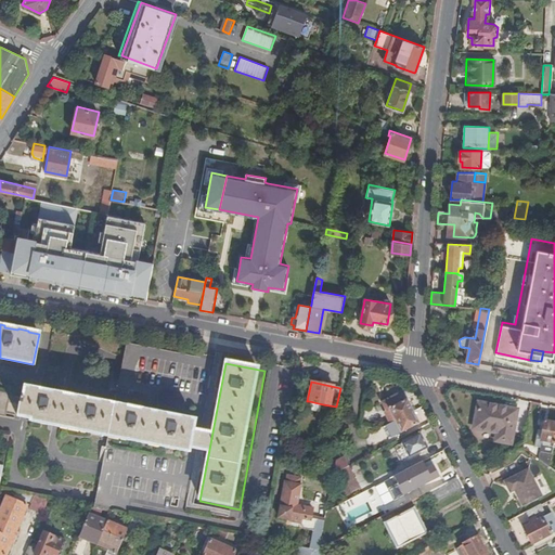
[(85,402),(42,394),(37,422),(80,431),(85,402)]
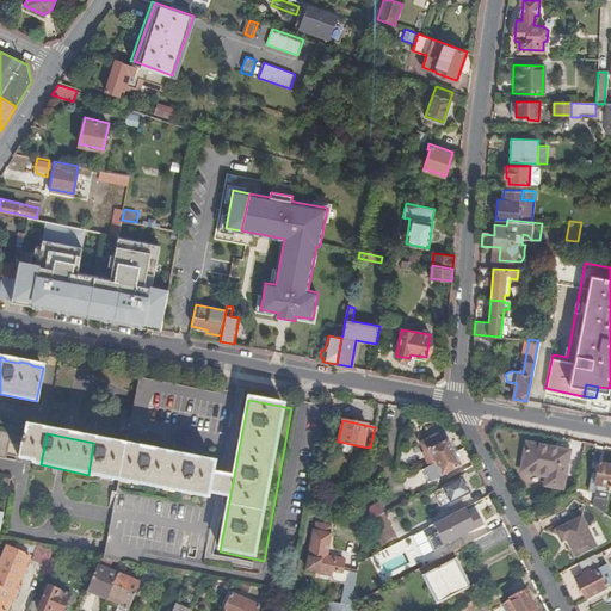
[(429,485),(462,467),(448,440),(445,442),(440,433),(420,444),(425,452),(427,451),(436,464),(421,471),(429,485)]
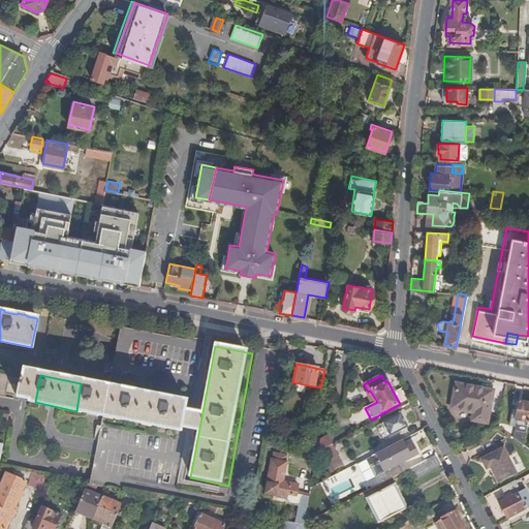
[(308,385),(294,382),(293,391),(307,393),(308,385)]
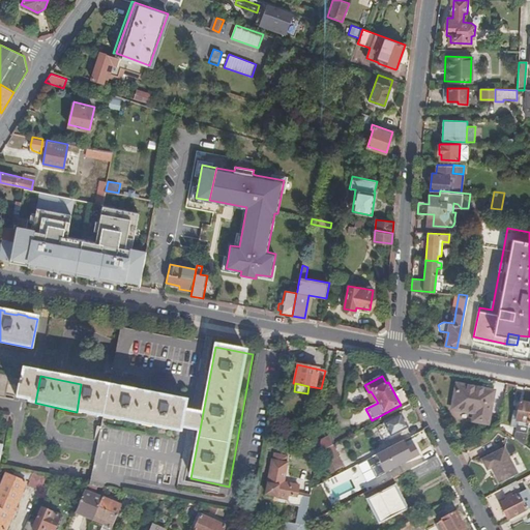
[(123,391),(81,384),(77,412),(117,422),(123,391)]
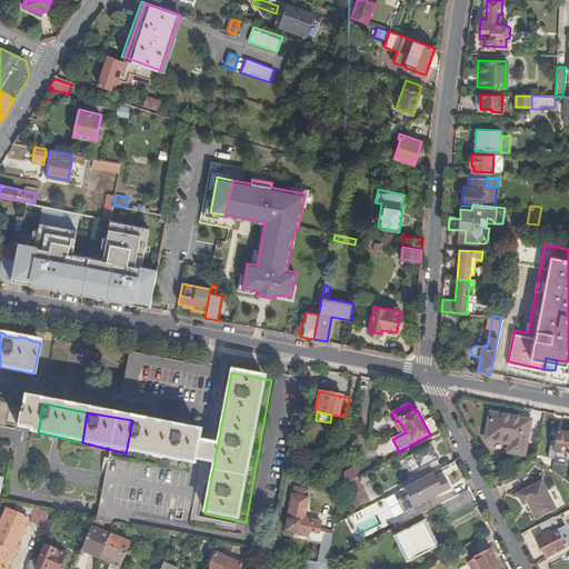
[(529,421),(490,413),(485,439),(509,445),(507,452),(522,455),(529,421)]
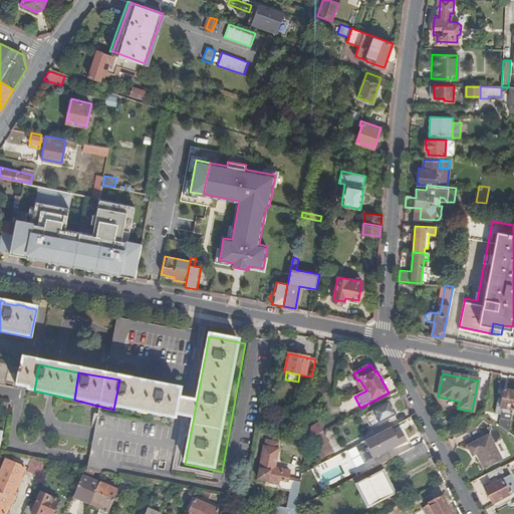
[(155,387),(119,379),(113,410),(149,417),(155,387)]
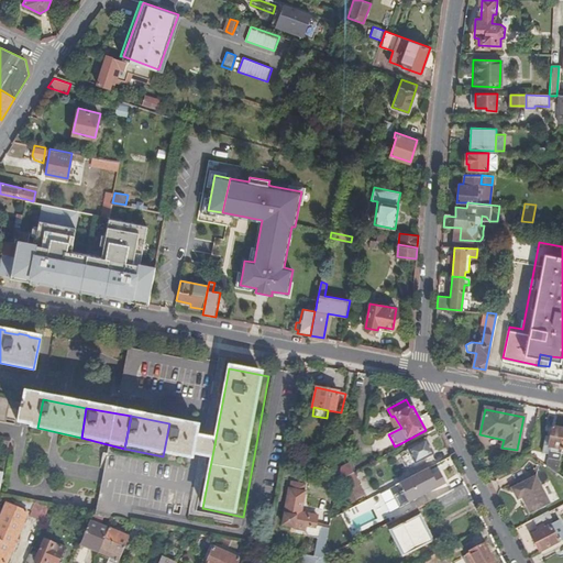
[(169,423),(163,456),(206,463),(212,431),(169,423)]
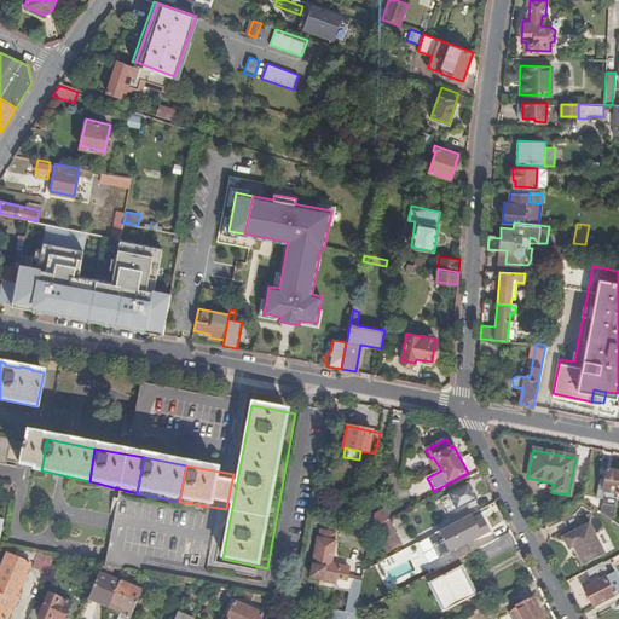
[(595,503),(593,507),(613,522),(617,499),(618,485),(618,472),(606,470),(602,492),(611,495),(608,507),(602,503),(595,503)]
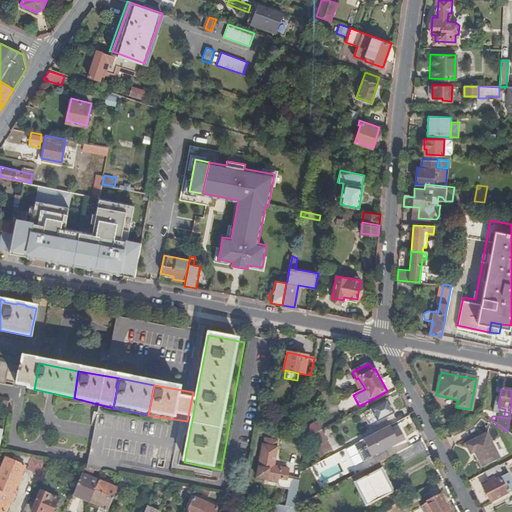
[(377,423),(394,414),(388,402),(371,411),(362,415),(370,430),(379,426),(378,425),(377,423)]
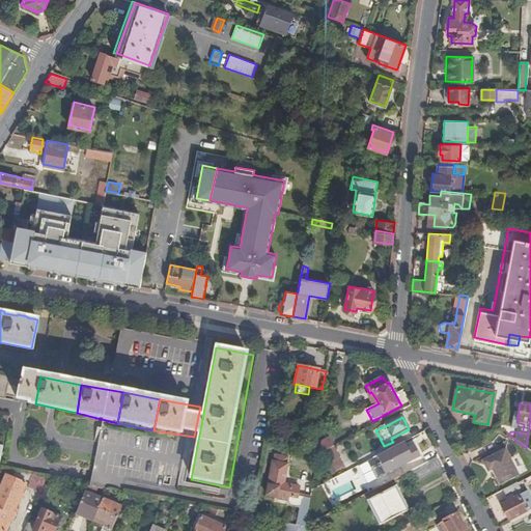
[(319,444),(317,454),(322,452),(333,447),(329,440),(319,444)]
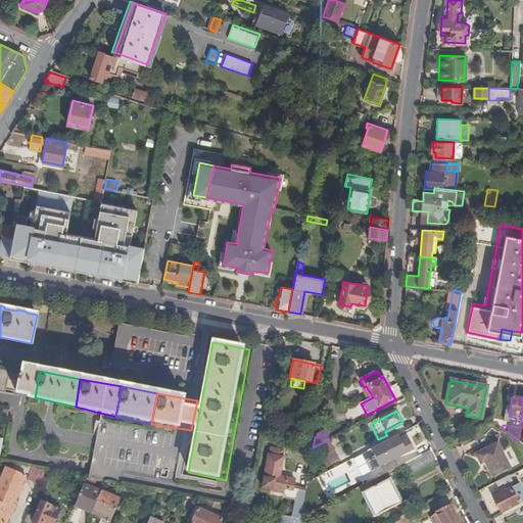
[(396,448),(405,464),(422,455),(414,439),(396,448)]
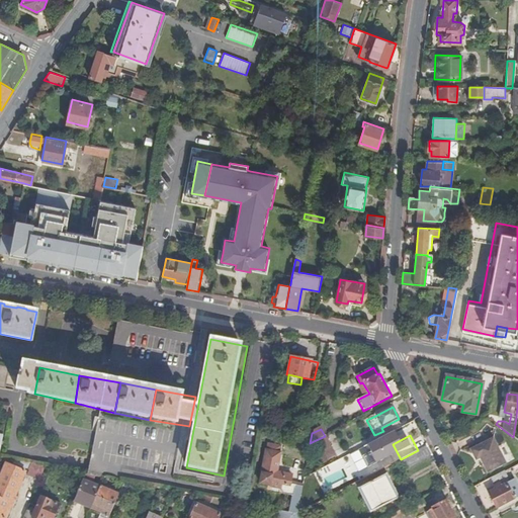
[(314,441),(323,461),(335,456),(325,436),(314,441)]
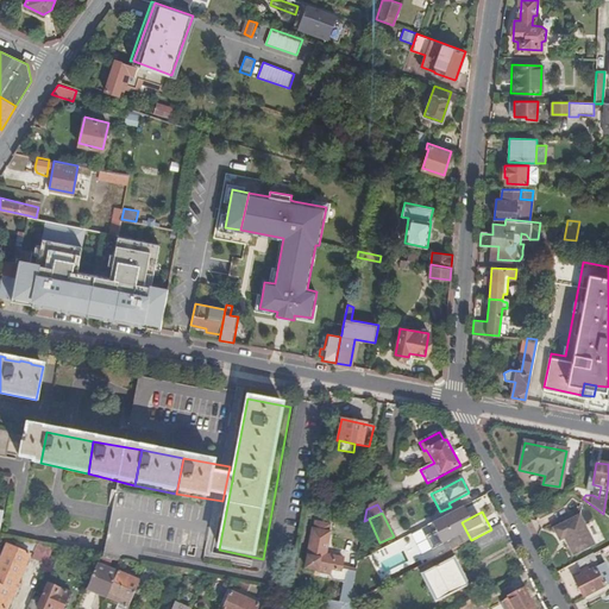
[(572,556),(594,544),(579,515),(553,529),(559,541),(564,538),(572,556)]
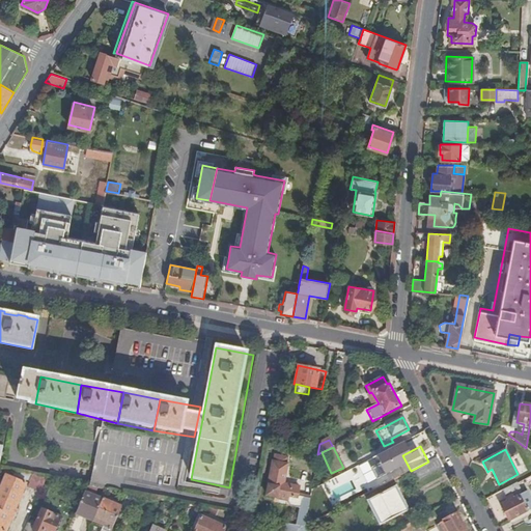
[(289,495),(291,486),(283,484),(287,465),(273,462),(266,496),(288,501),(288,503),(291,506),(301,507),(297,525),(302,527),(304,527),(309,497),(302,496),(302,498),(297,497),(289,495)]
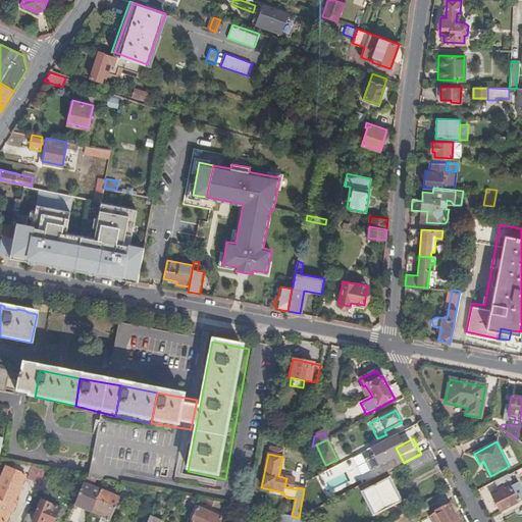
[(381,475),(393,469),(389,464),(378,469),(381,475)]
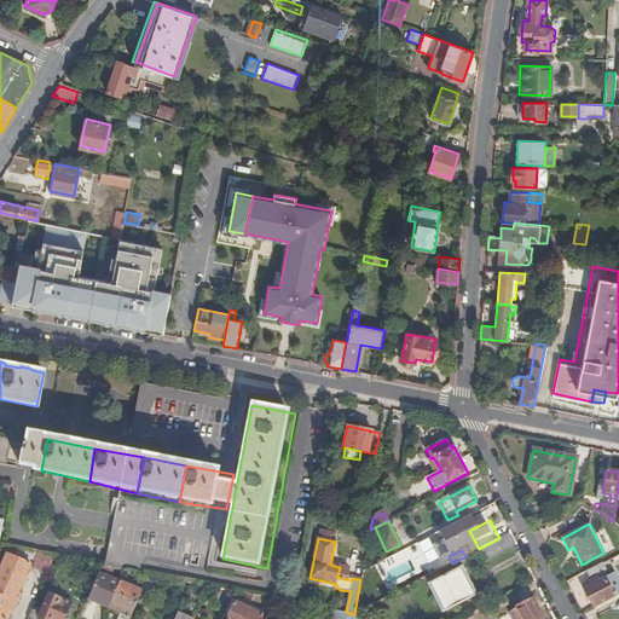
[(55,556),(36,553),(34,565),(50,567),(55,556)]
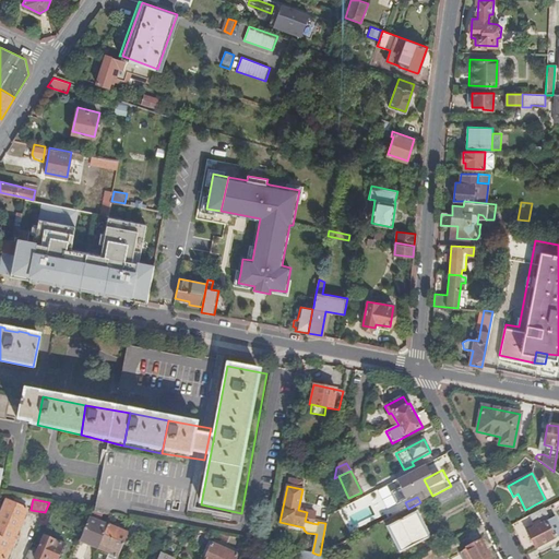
[(0,558),(6,558),(11,548),(13,549),(19,537),(16,536),(27,509),(8,500),(0,516),(0,558)]
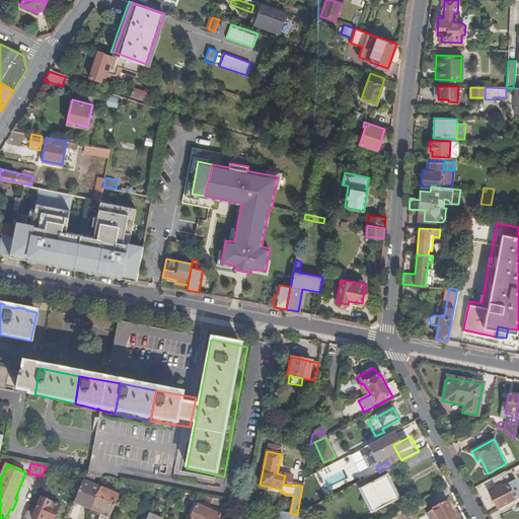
[(505,473),(492,479),(496,490),(490,493),(498,509),(518,498),(518,490),(514,480),(509,484),(508,479),(505,473)]
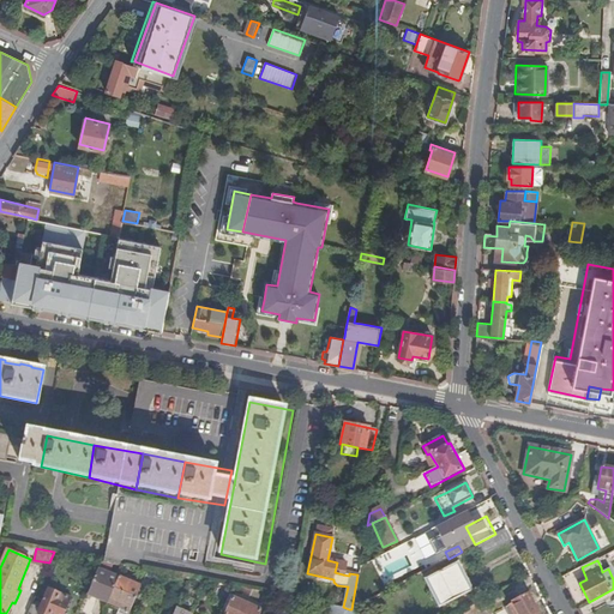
[(345,564),(337,563),(335,572),(343,575),(345,564)]
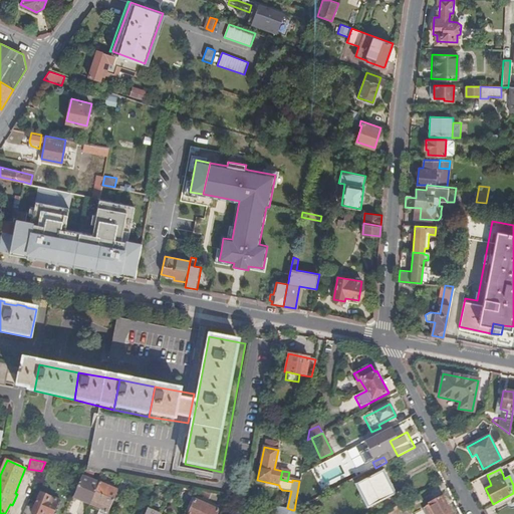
[(90,505),(98,484),(80,477),(71,497),(90,505)]
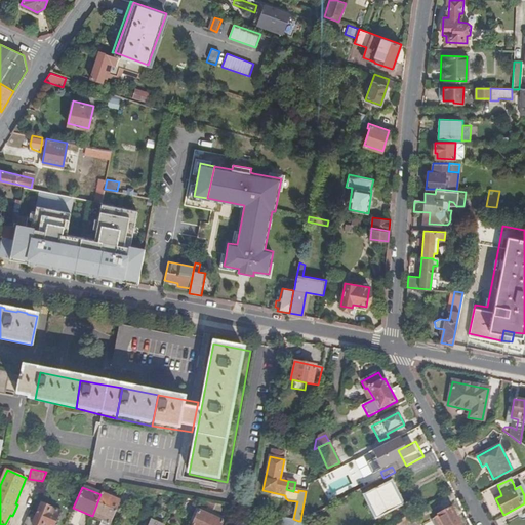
[(387,487),(365,498),(375,519),(403,505),(398,494),(393,497),(387,487)]
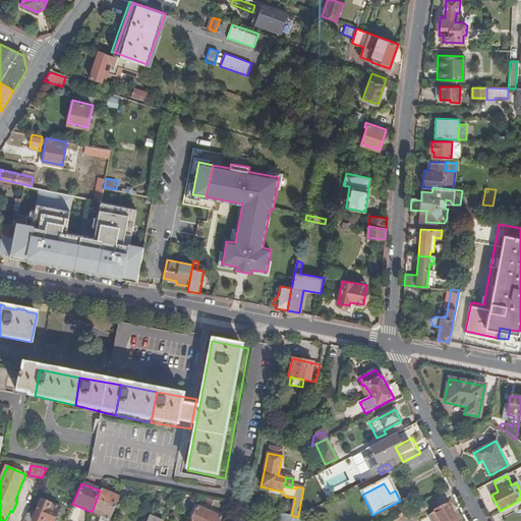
[(101,489),(100,490),(92,512),(91,514),(101,518),(99,520),(108,520),(119,497),(101,489)]
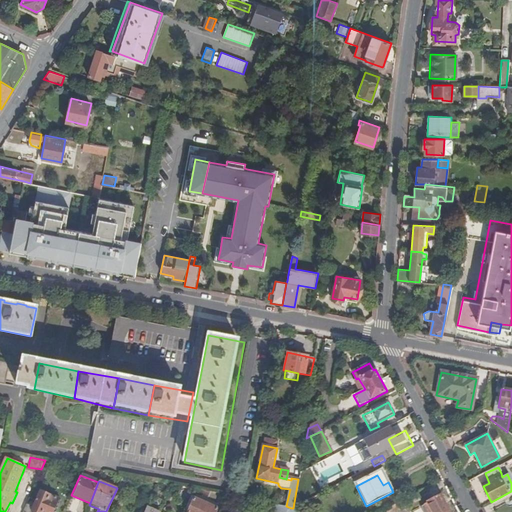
[(418,491),(387,507),(389,511),(394,511),(422,498),(418,491)]
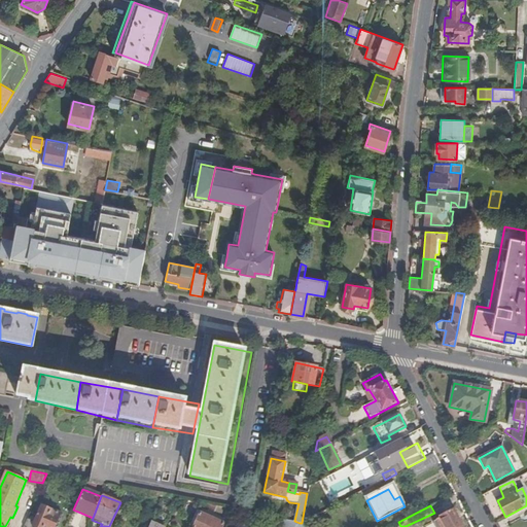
[(30,513),(23,526),(53,526),(55,523),(58,525),(62,516),(41,507),(37,516),(30,513)]
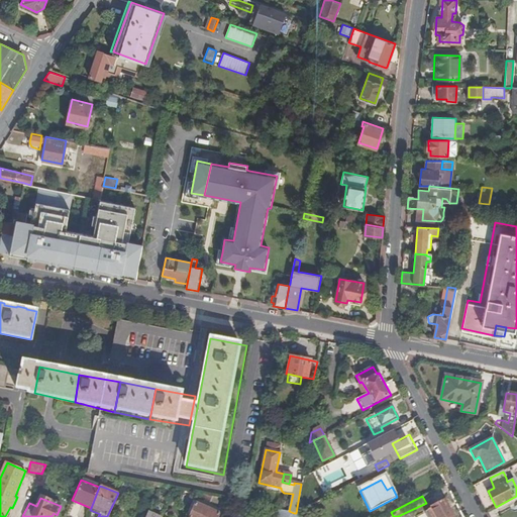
[(452,516),(444,501),(431,508),(431,509),(425,512),(425,516),(452,516)]
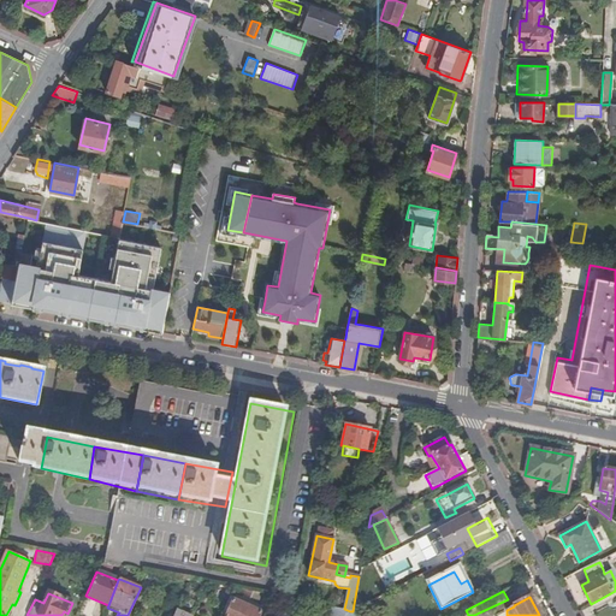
[(259,615),(262,611),(234,599),(226,615),(259,615)]
